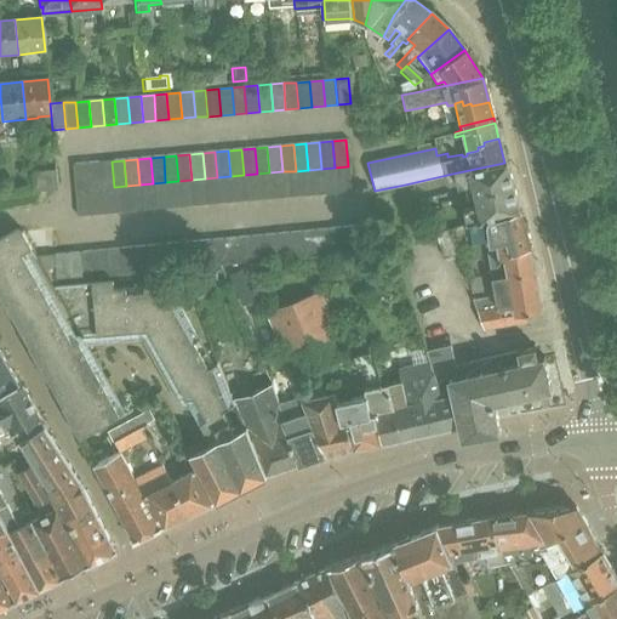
[(112,162),(98,163),(101,188),(114,187),(112,162)]
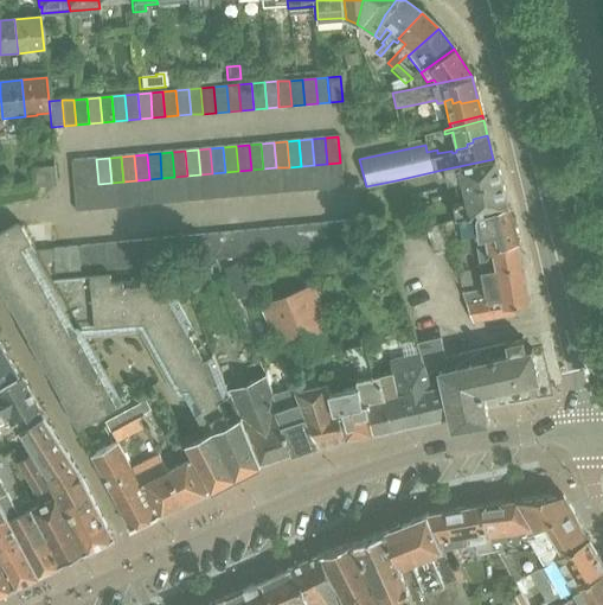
[(96,159),(83,160),(85,185),(98,184),(96,159)]
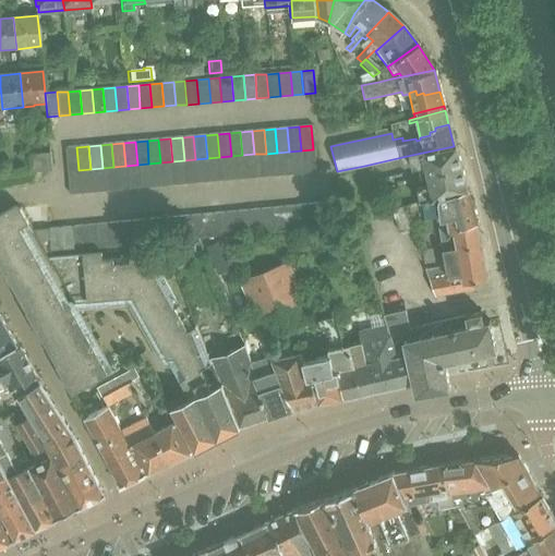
[(454,146),(407,156),(410,170),(424,167),(426,176),(460,168),(454,146)]
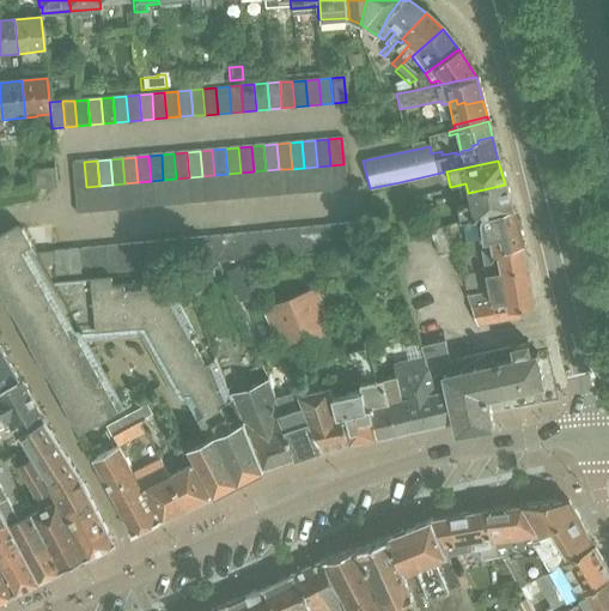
[(73,188),(86,187),(84,162),(71,163),(73,188)]
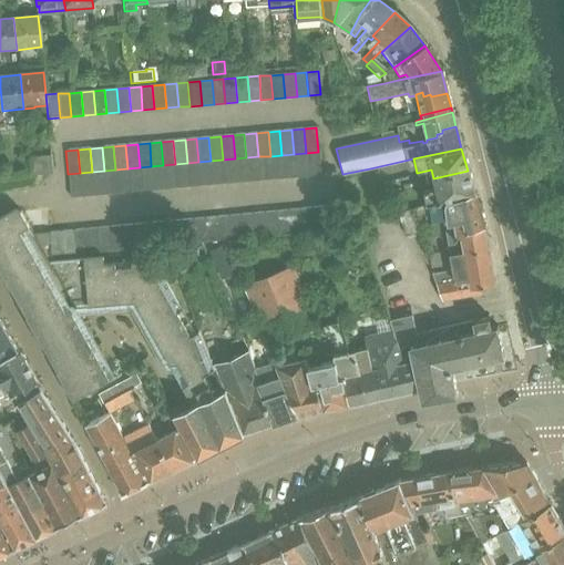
[(308,176),(320,175),(318,152),(306,153),(308,176)]
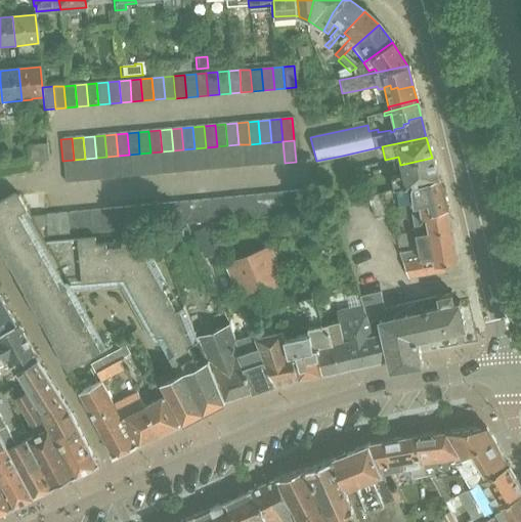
[(273,164),(285,163),(283,141),(271,142),(273,164)]
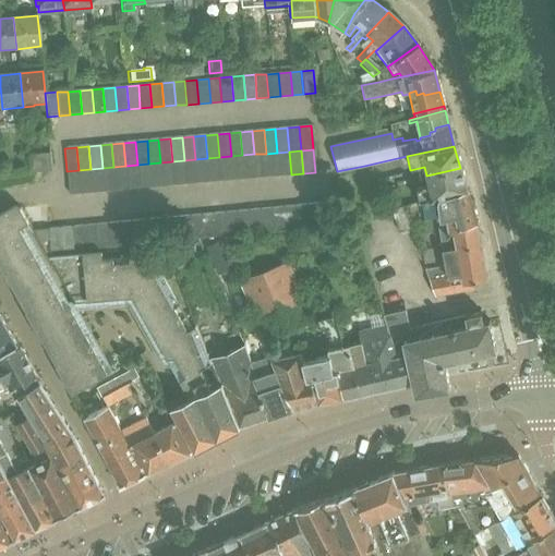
[(279,176),(291,174),(289,152),(277,153),(279,176)]
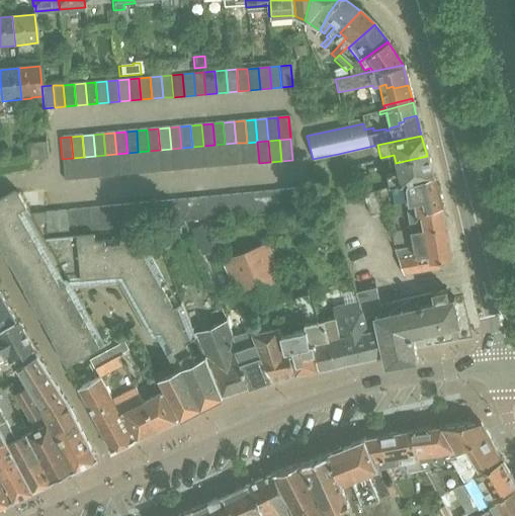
[(25,143),(27,159),(48,158),(47,142),(25,143)]
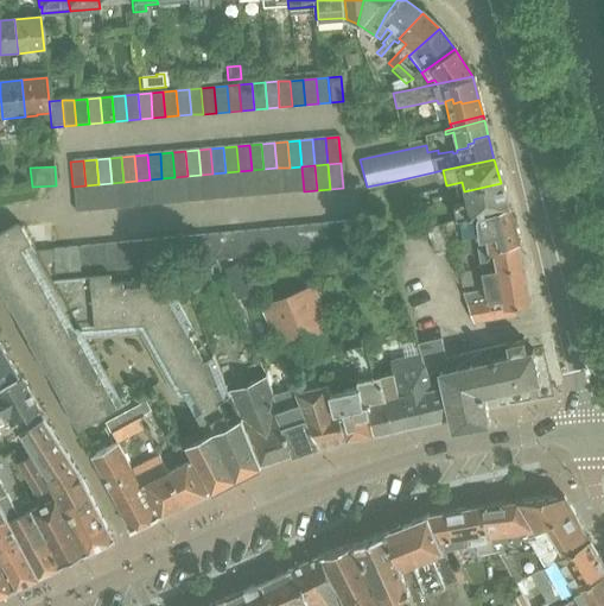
[(292,193),(304,191),(302,166),(290,168),(292,193)]
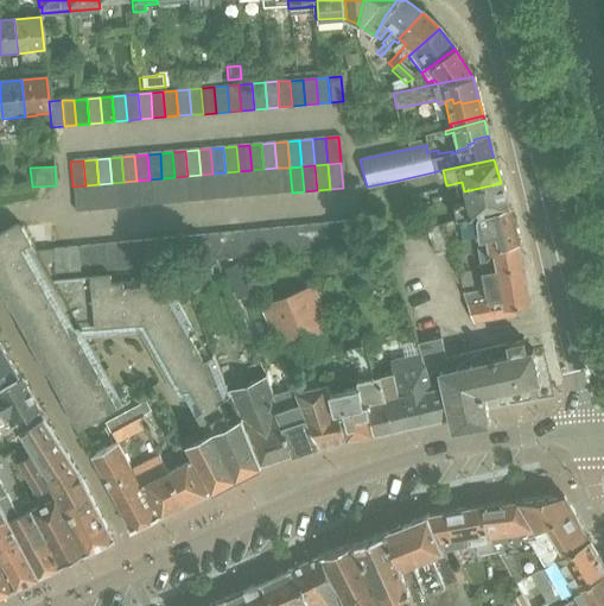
[(266,195),(279,194),(277,168),(264,169),(266,195)]
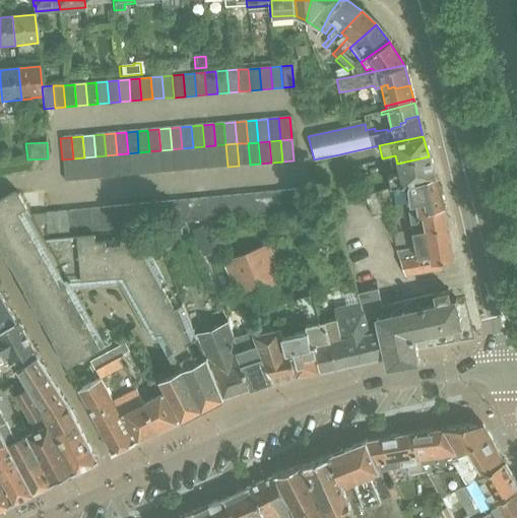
[(239,166),(250,165),(248,143),(237,143),(239,166)]
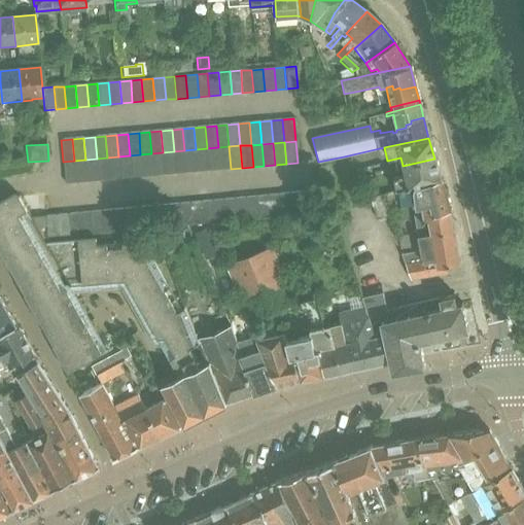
[(219,170),(231,169),(229,146),(218,147),(219,170)]
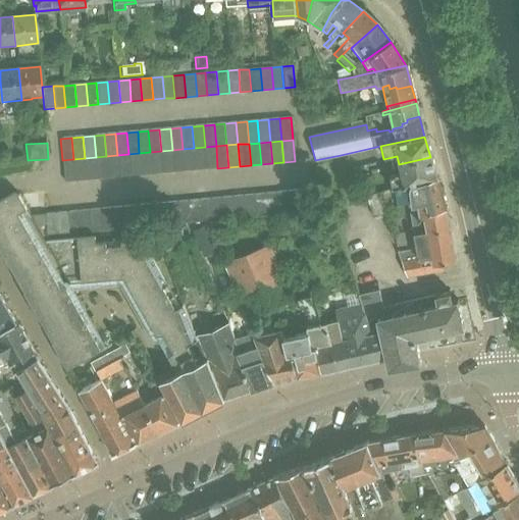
[(207,169),(217,168),(216,146),(205,147),(207,169)]
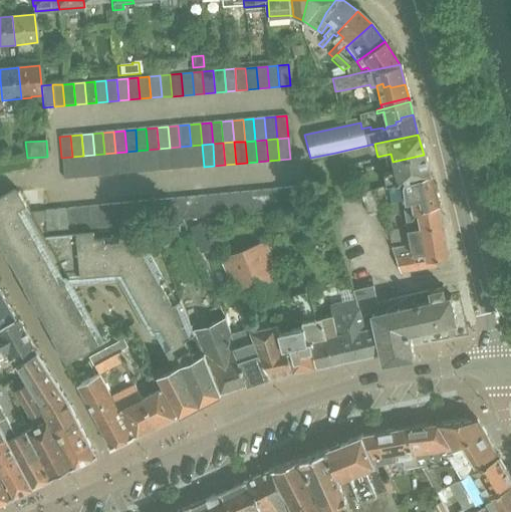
[(193,168),(204,167),(202,145),(191,146),(193,168)]
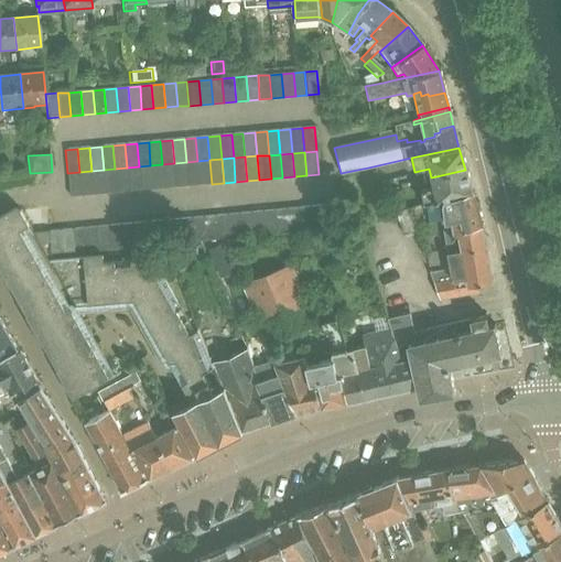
[(200,185),(212,184),(209,160),(197,161),(200,185)]
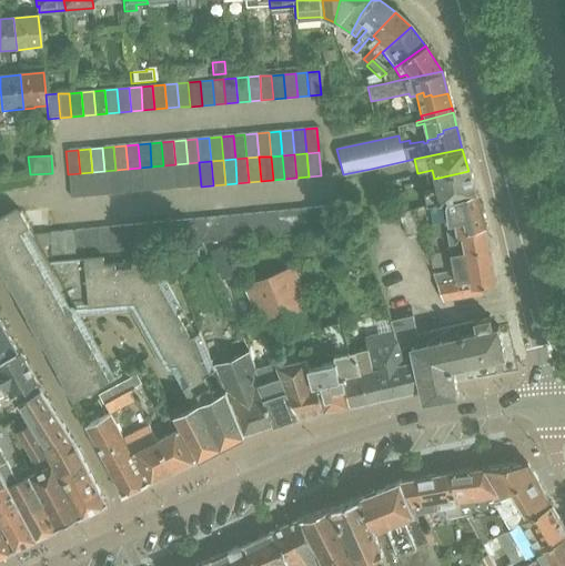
[(190,187),(201,187),(199,162),(188,163),(190,187)]
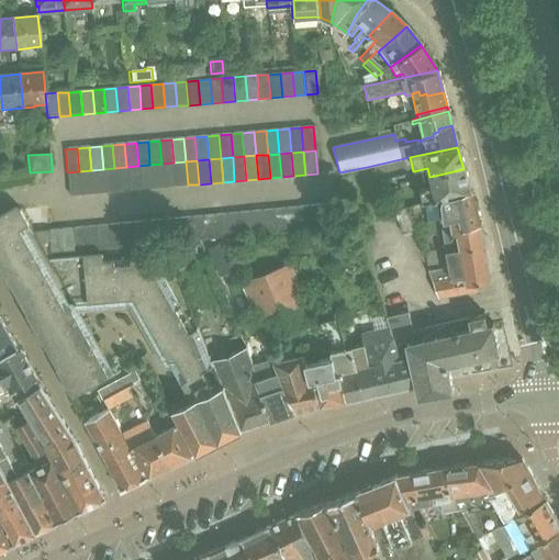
[(176,186),(188,185),(186,161),(174,163),(176,186)]
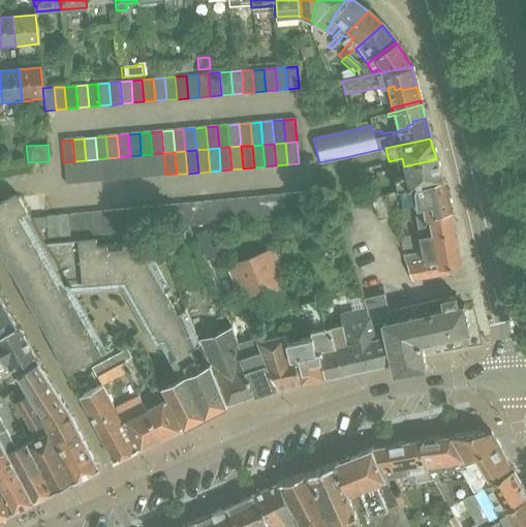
[(154,176),(165,175),(163,153),(152,154),(154,176)]
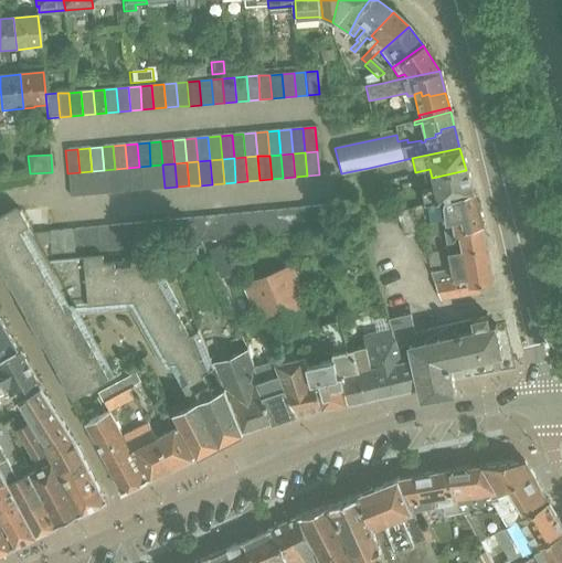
[(152,189),(165,188),(162,165),(150,166),(152,189)]
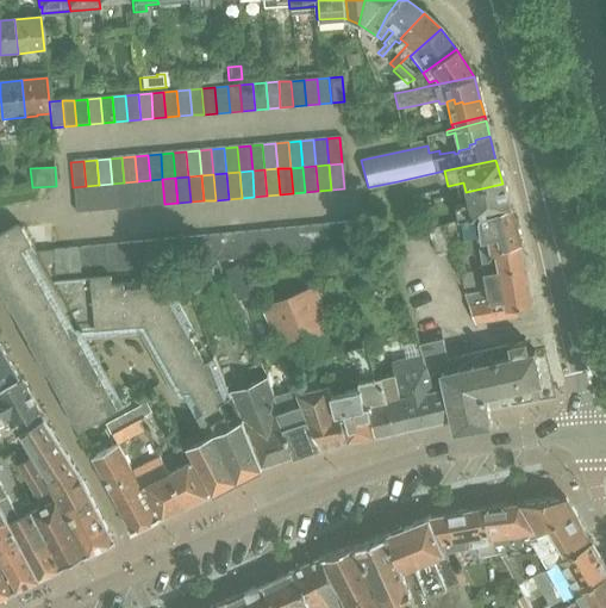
[(152,205),(164,204),(162,179),(150,180),(152,205)]
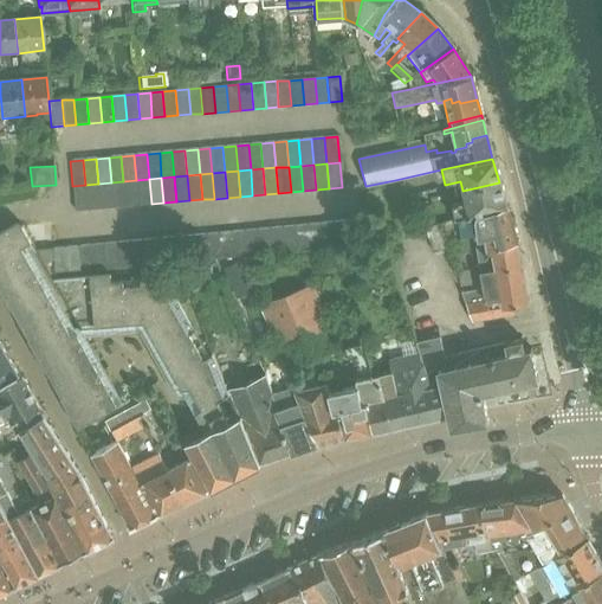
[(138,205),(151,204),(149,179),(136,180),(138,205)]
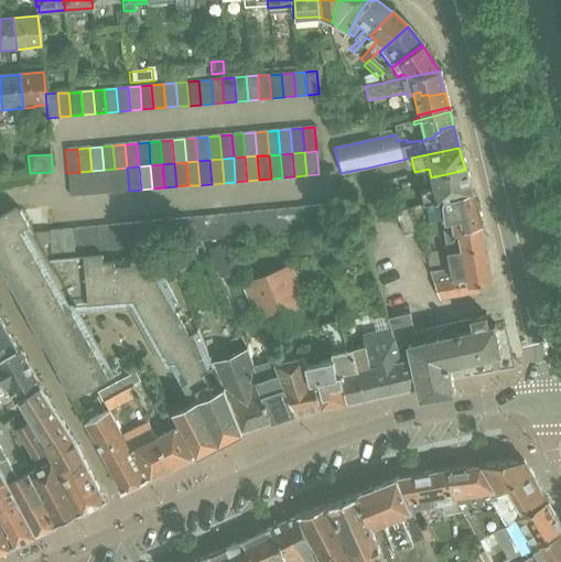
[(117,192),(129,191),(127,168),(115,169),(117,192)]
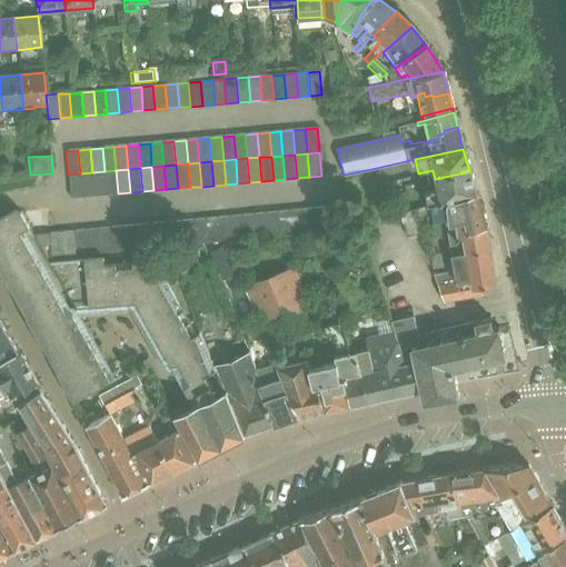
[(107,195),(118,194),(116,170),(105,171),(107,195)]
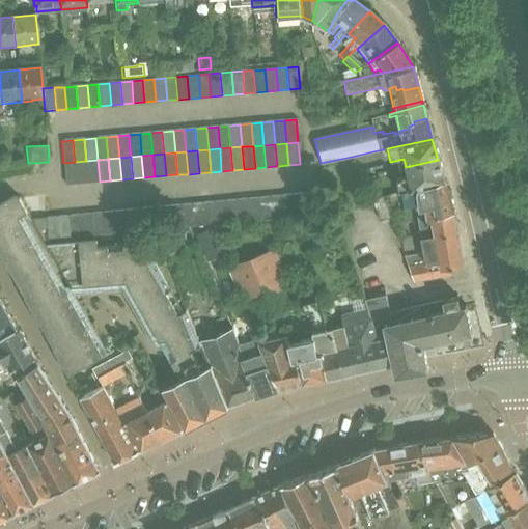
[(88,183),(100,182),(98,160),(86,161),(88,183)]
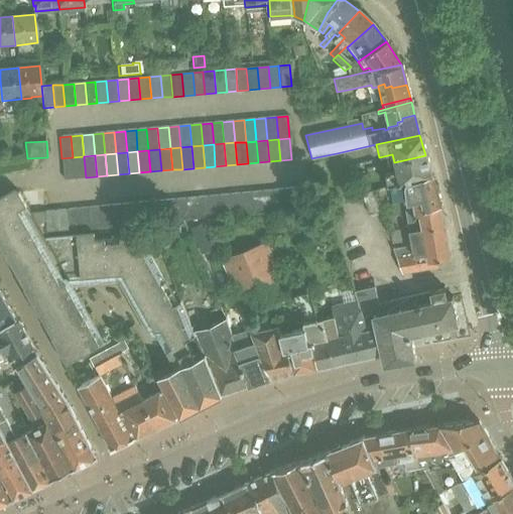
[(386,187),(404,183),(430,176),(425,155),(394,162),(396,171),(383,174),(386,187)]
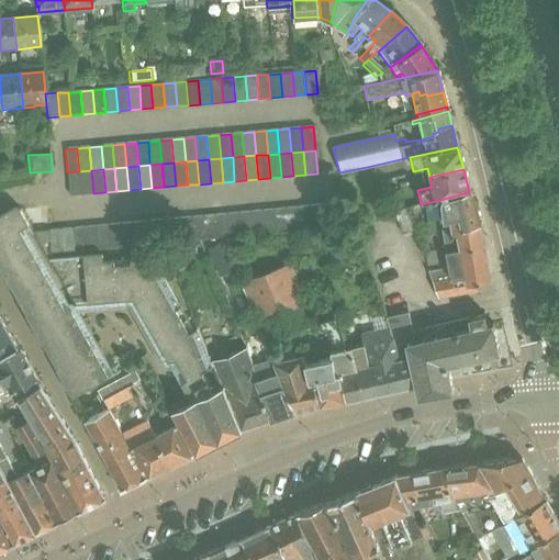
[(81,194),(93,193),(91,170),(79,171),(81,194)]
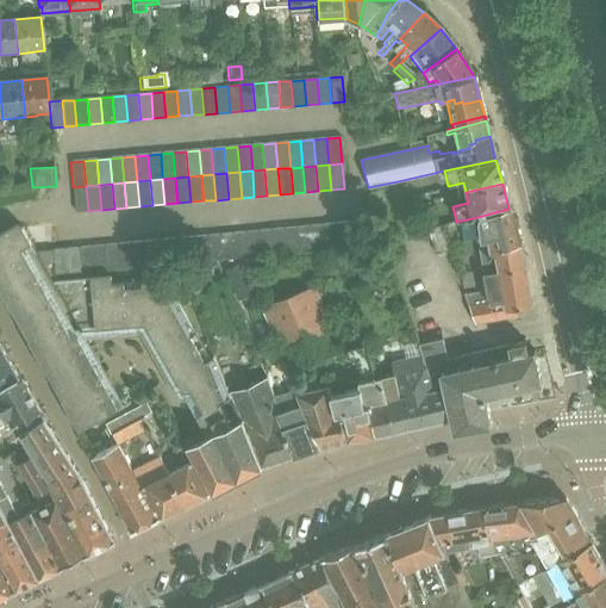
[(75,212),(88,211),(86,186),(73,187),(75,212)]
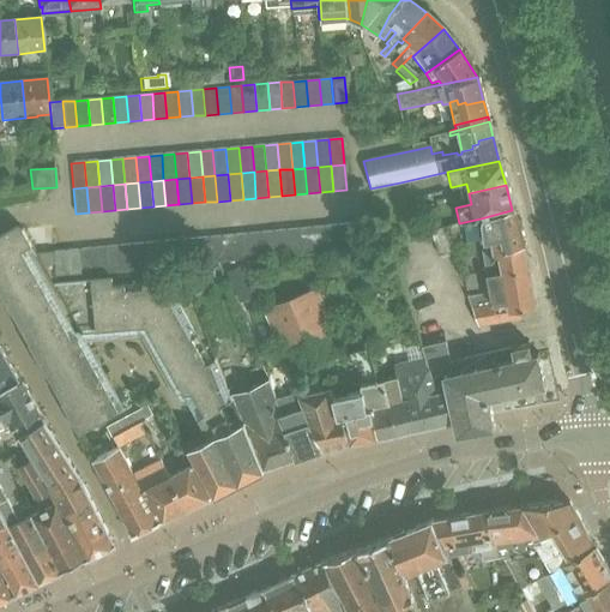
[(512,210),(481,219),(479,223),(484,241),(499,238),(502,251),(521,246),(512,210)]
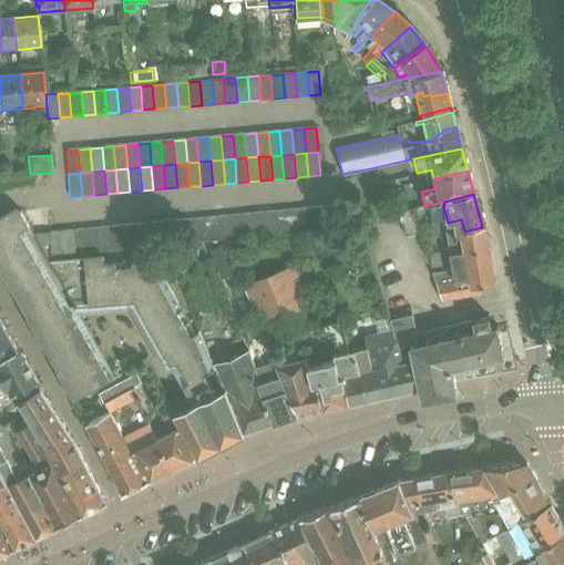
[(321,206),(324,230),(336,229),(334,205),(321,206)]
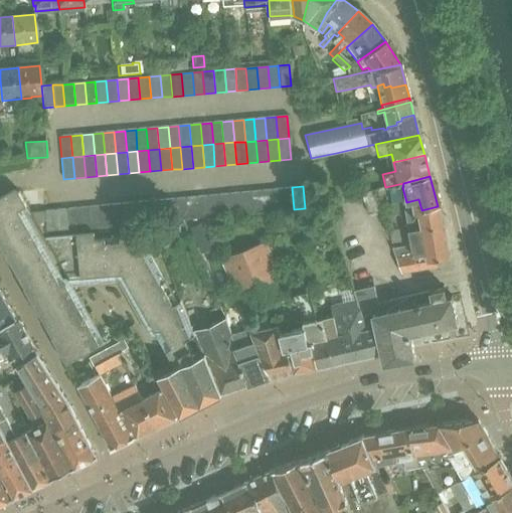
[(282,188),(284,210),(294,209),(292,187),(282,188)]
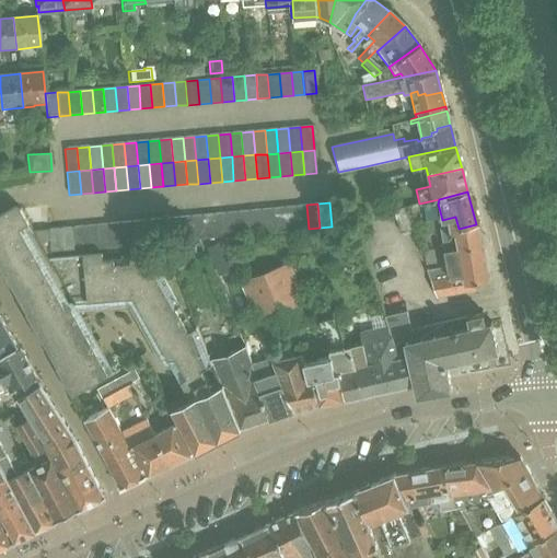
[(294,206),(297,230),(309,229),(306,205),(294,206)]
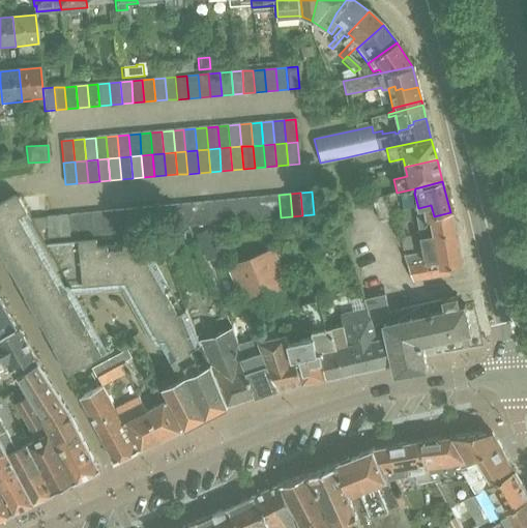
[(267,196),(269,218),(281,217),(279,195),(267,196)]
